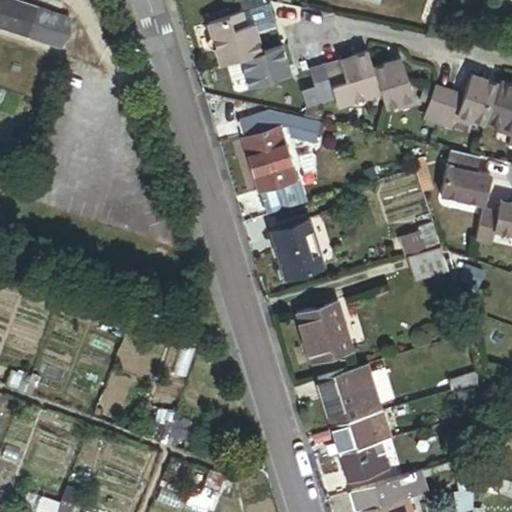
[(63,18),(6,0),(0,0),(0,30),(53,48),(63,18)]
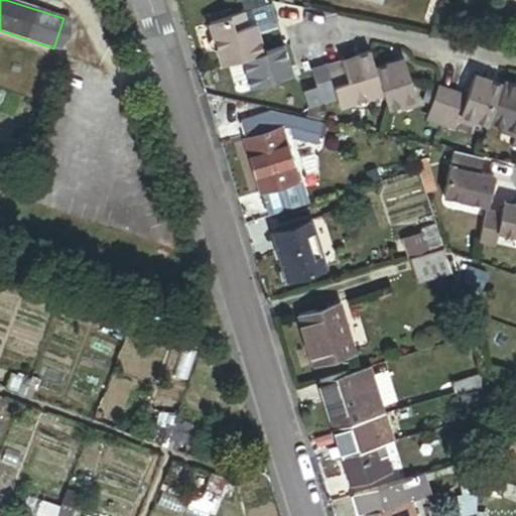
[(265,6),(243,13),(248,27),(253,26),(270,20),(265,6)]
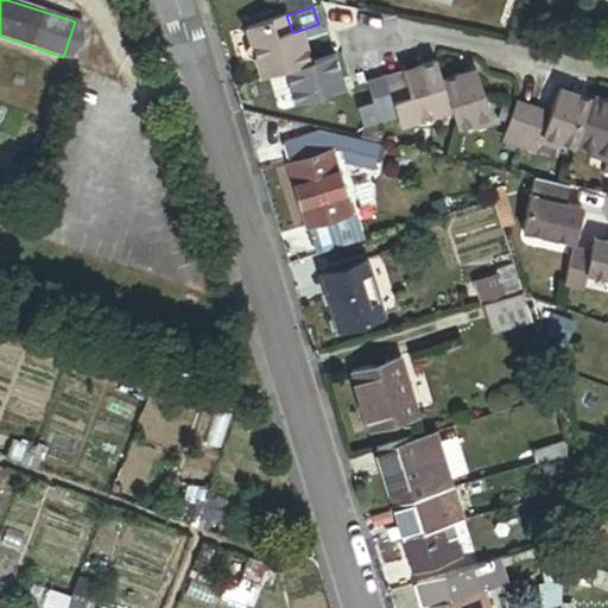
[(245,29),(251,45),(292,32),(286,16),(245,29)]
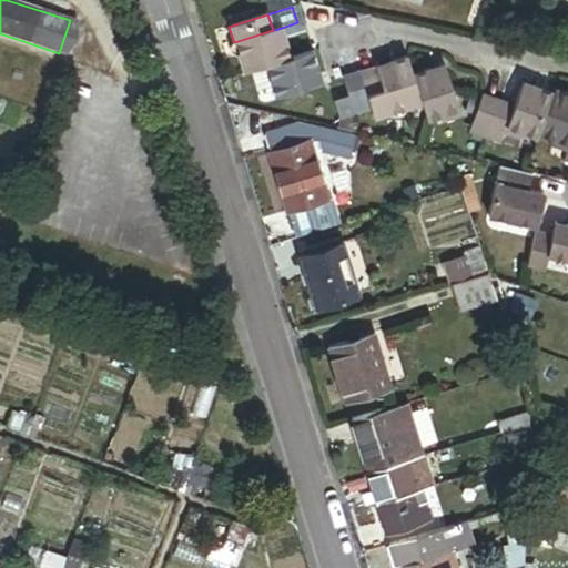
[(276,42),(282,40),(279,29),(273,30),(276,42)]
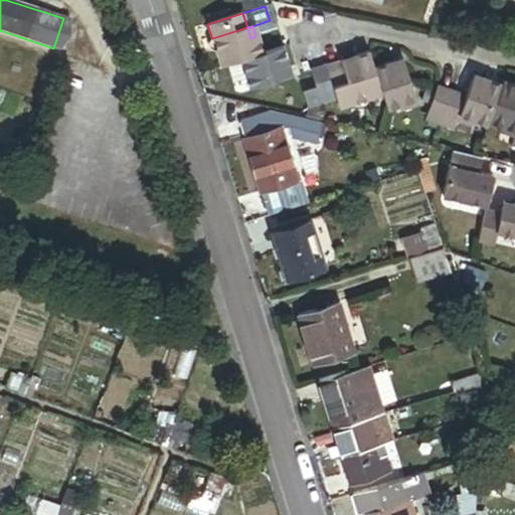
[(212,38),(221,67),(227,65),(239,61),(262,54),(255,36),(250,38),(247,27),(212,38)]
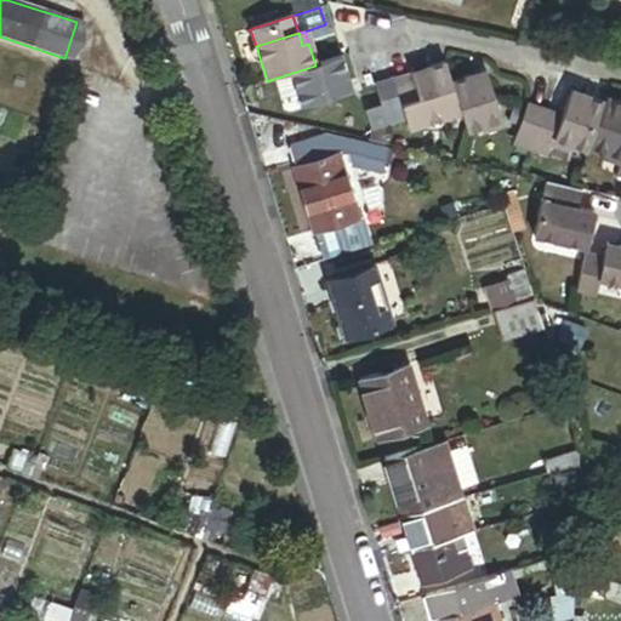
[(351,92),(340,58),(315,66),(289,74),(296,97),(300,108),(351,92)]
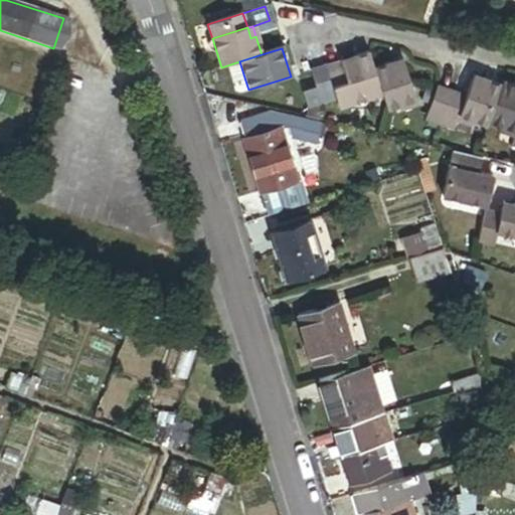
[(373,68),(368,53),(346,60),(348,67),(341,69),(351,105),(381,95),(373,68)]
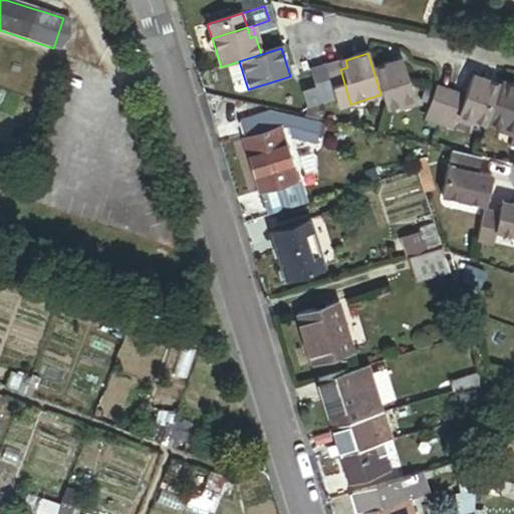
[(345,60),(338,63),(340,69),(347,67),(345,60)]
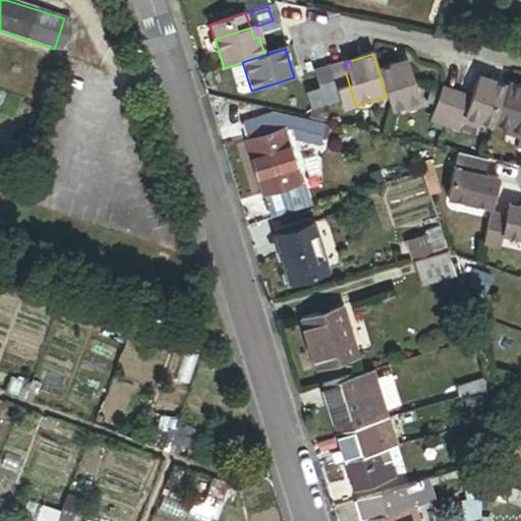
[(248,81),(242,62),(230,66),(236,85),(248,81)]
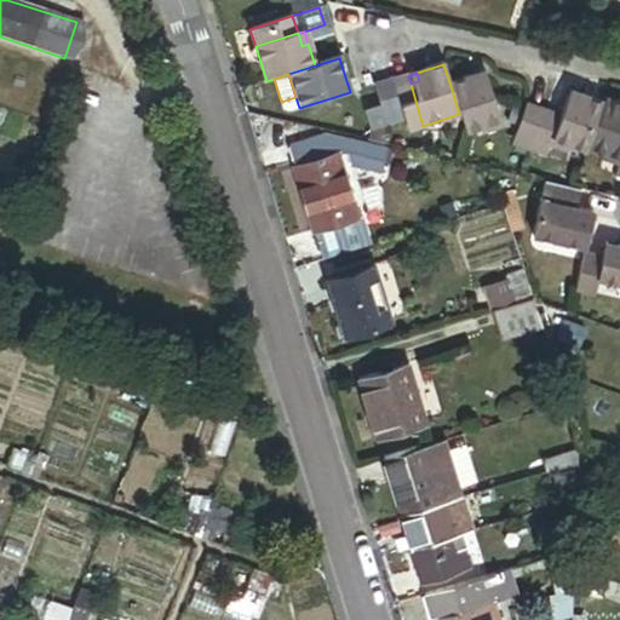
[(459,114),(465,132),(498,122),(484,78),(475,81),(472,75),(449,82),(459,114)]
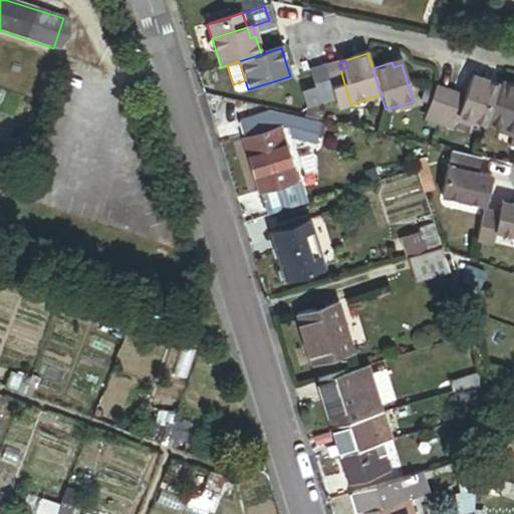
[(323,67),(308,71),(315,91),(302,94),(307,112),(304,118),(319,121),(322,106),(333,102),(325,74),(323,67)]
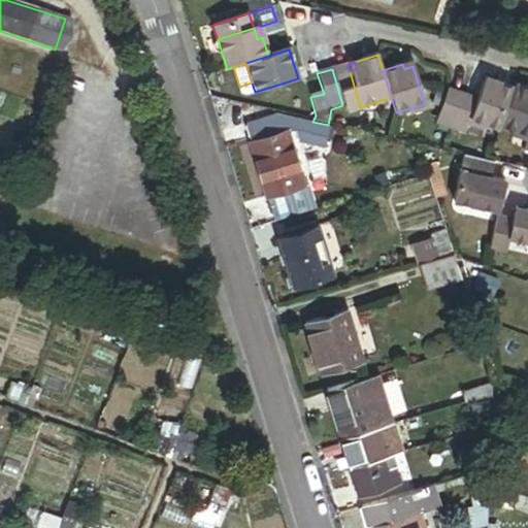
[(360,107),(350,71),(334,76),(342,105),(344,111),(360,107)]
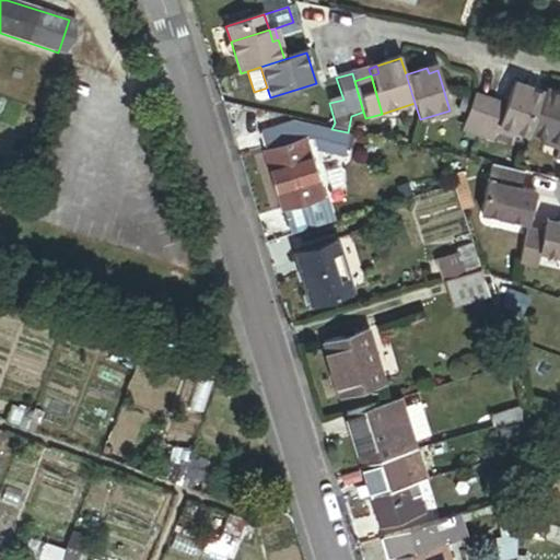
[(513,133),(527,139),(528,135),(544,94),(515,84),(513,90),(506,106),(499,128),(513,133)]
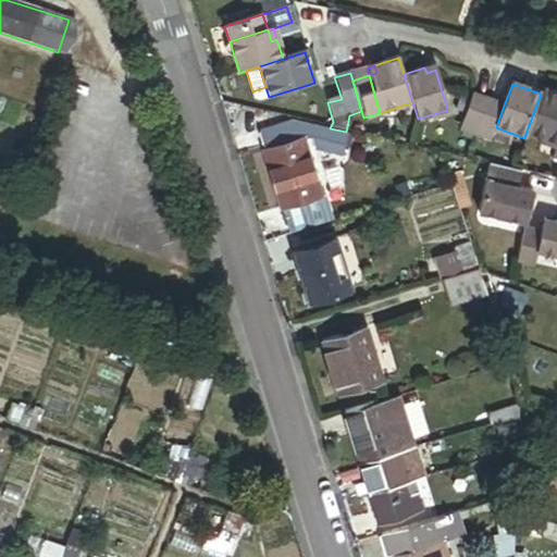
[(556,95),(543,89),(541,94),(525,134),(555,145),(556,137),(556,95)]
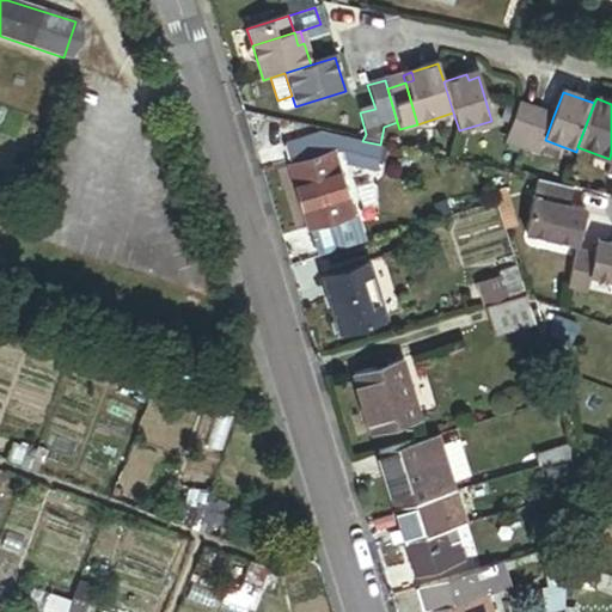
[(503,144),(520,150),(536,109),(519,103),(515,111),(510,127),(503,144)]
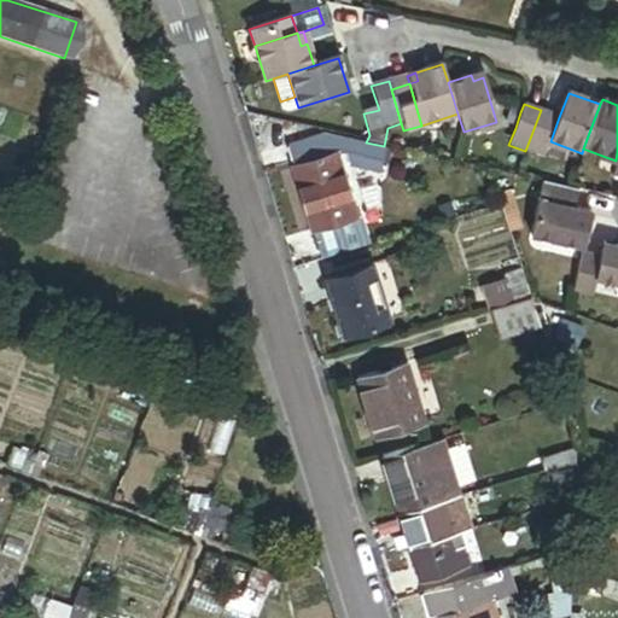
[(516,128),(520,112),(509,109),(503,123),(516,128)]
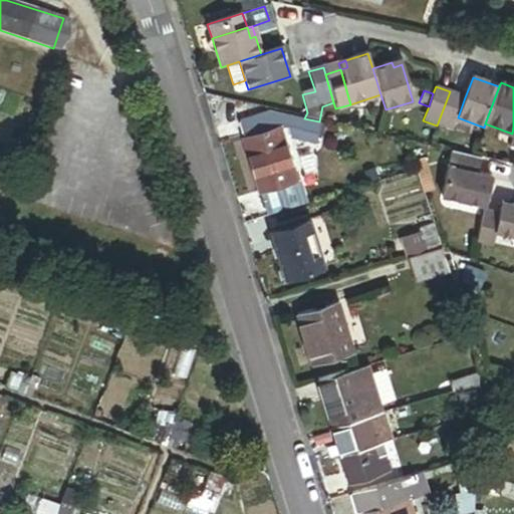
[(450,91),(437,125),(452,132),(458,117),(465,97),(450,91)]
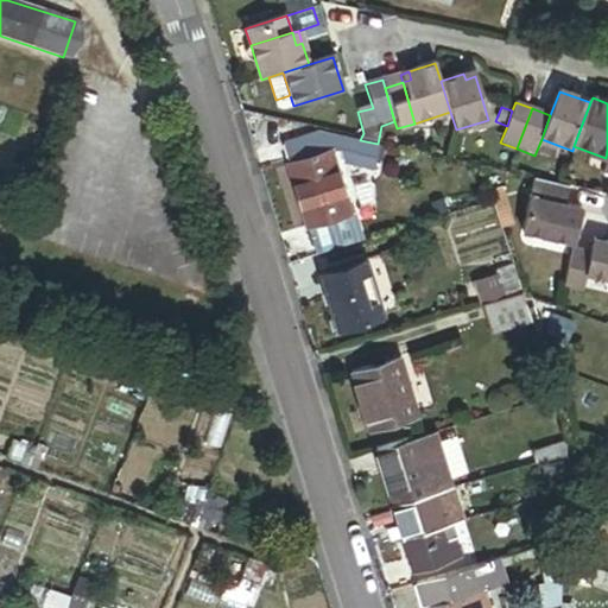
[(330,151),(324,133),(316,131),(280,141),(287,164),(330,151)]
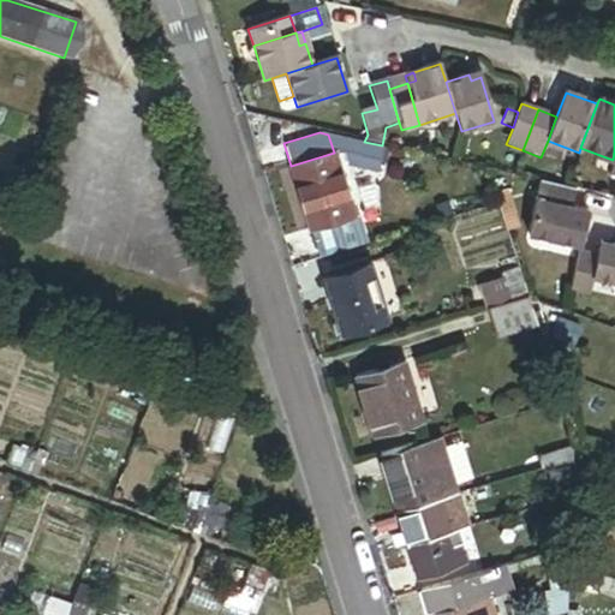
[(386,148),(328,135),(334,153),(344,150),(347,163),(381,173),(386,148)]
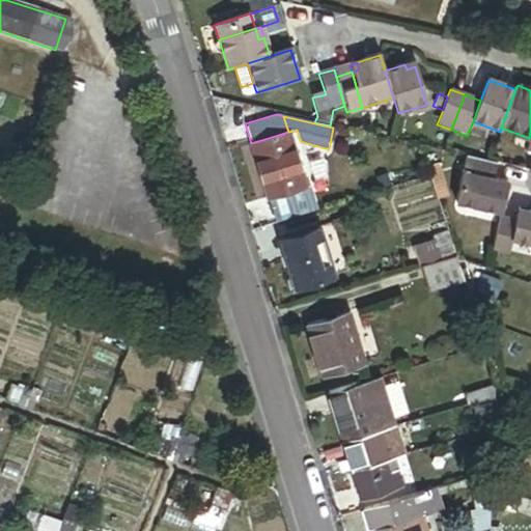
[(473,121),(467,136),(481,141),(486,127),(473,121)]
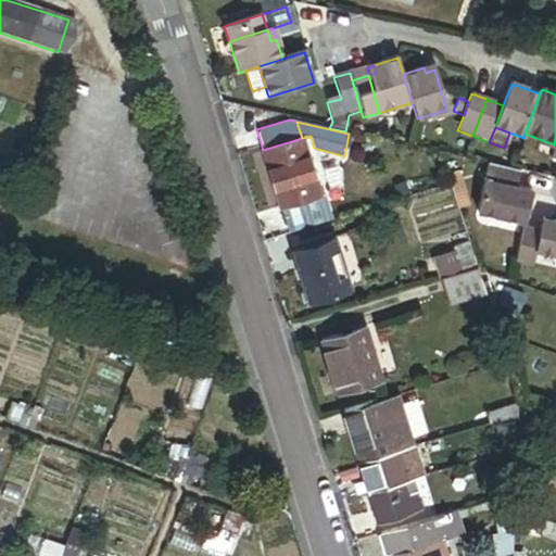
[(319,196),(302,138),(263,150),(280,207),(319,196)]
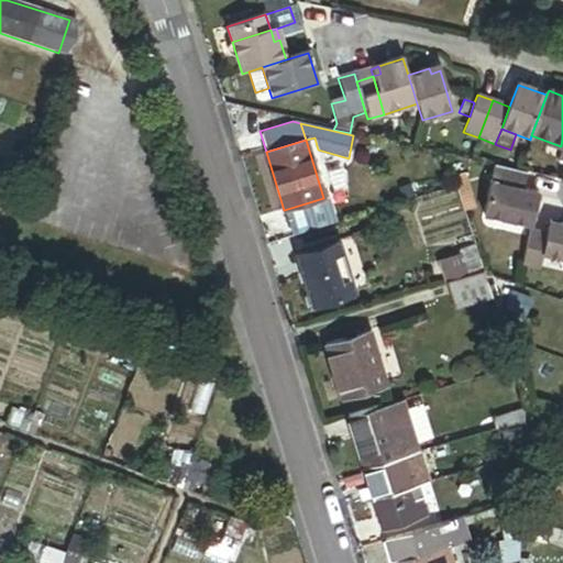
[(530,177),(496,167),(484,211),(533,225),(541,198),(528,195),(529,189),(527,189),(530,177)]
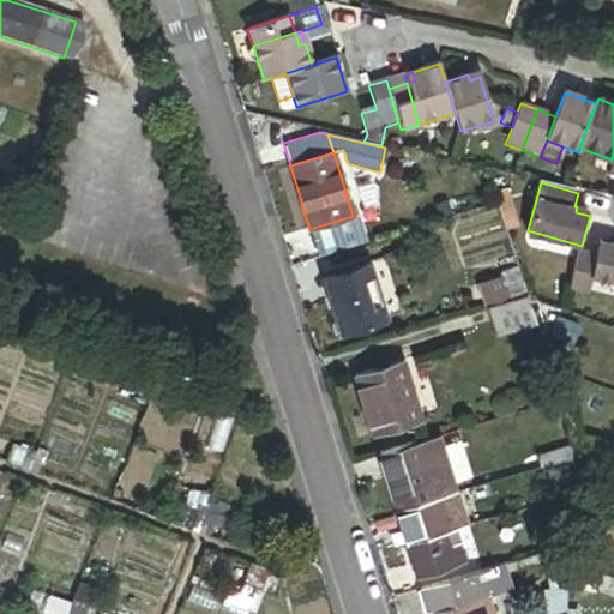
[(509,191),(494,194),(505,233),(519,228),(509,191)]
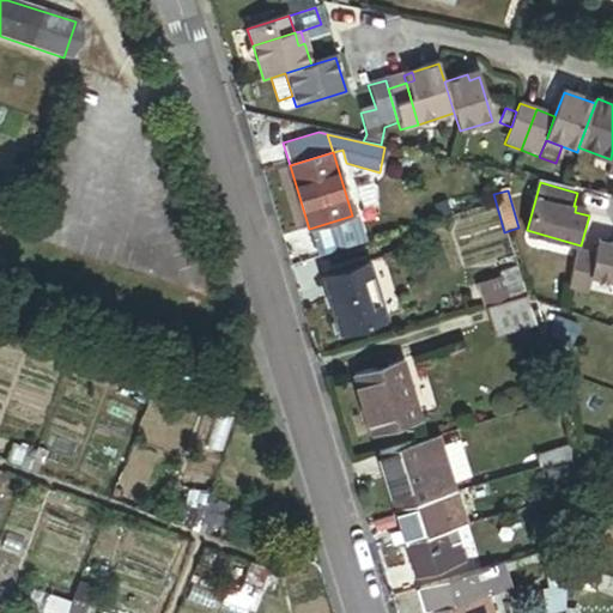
[(438,201),(443,213),(455,208),(451,196),(438,201)]
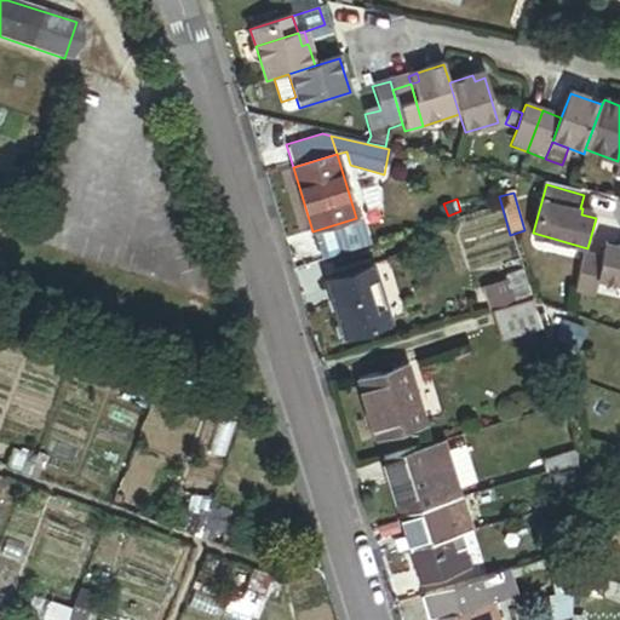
[(619,246),(604,244),(603,250),(616,253),(619,246)]
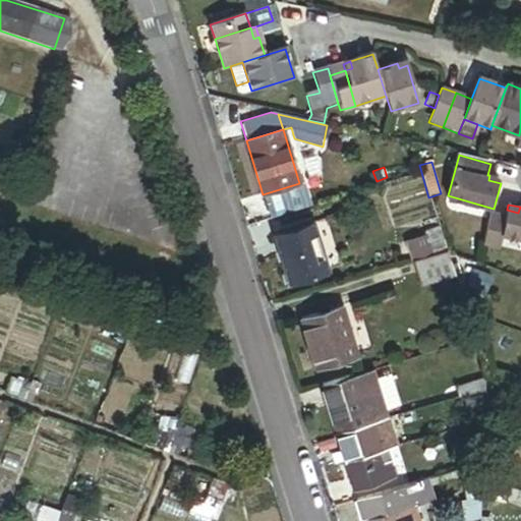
[(507,210),(506,217),(491,214),(484,243),(499,247),(502,235),(520,239),(520,207),(518,213),(507,210)]
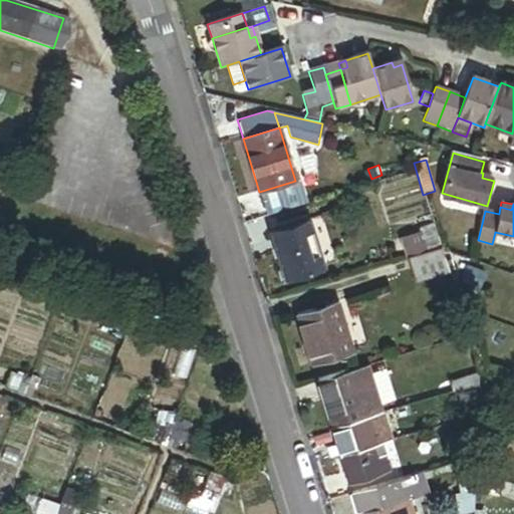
[(306,219),(270,230),(282,270),(285,279),(321,268),(306,219)]
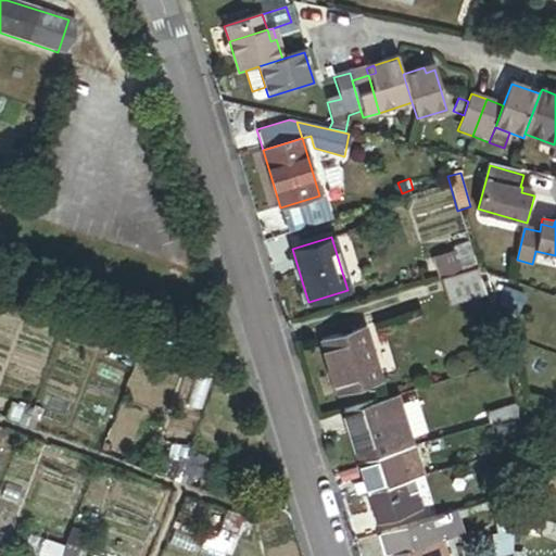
[(475,265),(467,240),(457,242),(463,260),(466,270),(476,268),(475,265)]
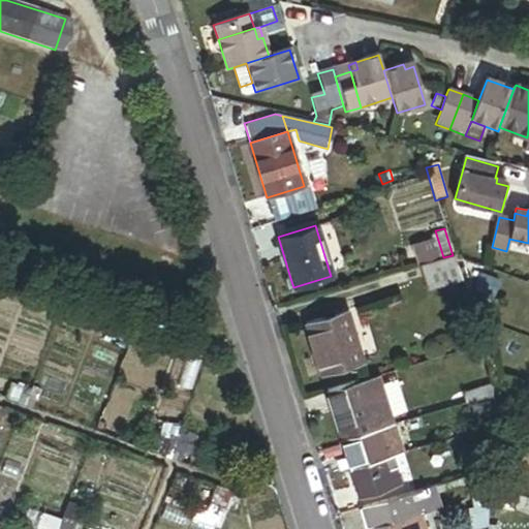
[(443,257),(440,247),(426,251),(430,262),(443,257)]
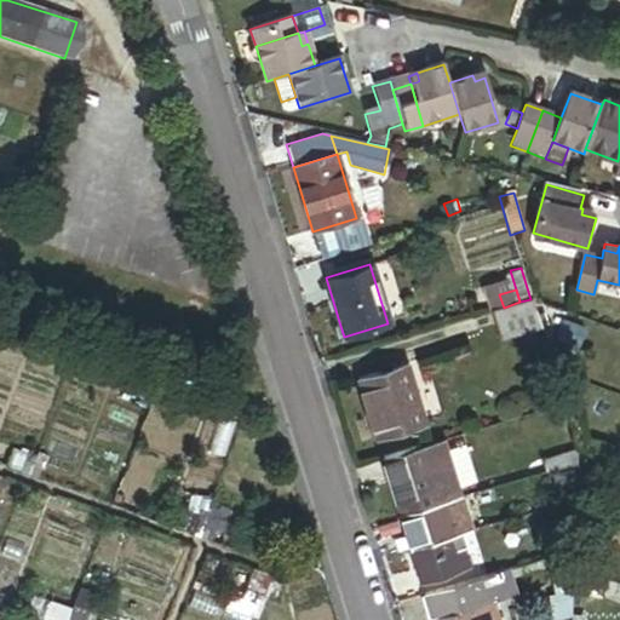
[(538,325),(530,299),(520,302),(504,308),(499,309),(507,334),(538,325)]
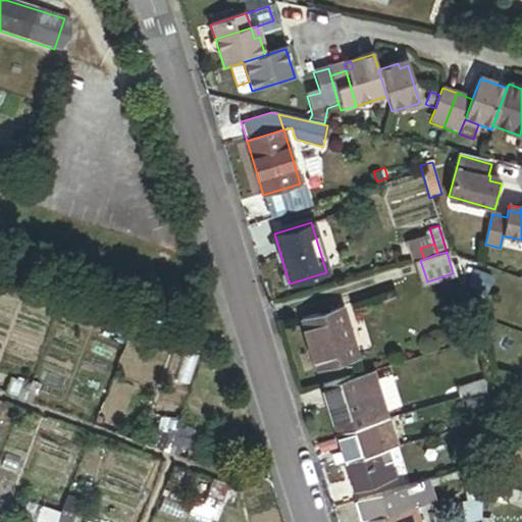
[(290,283),(286,274),(281,275),(284,285),(290,283)]
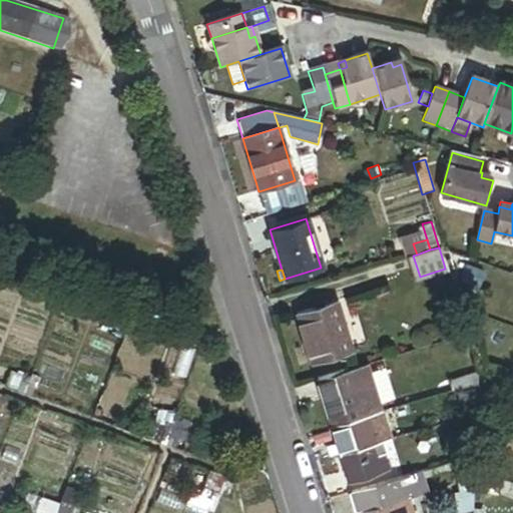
[(296,316),(311,365),(352,352),(345,332),(337,334),(333,321),(342,319),(337,303),(296,316)]
